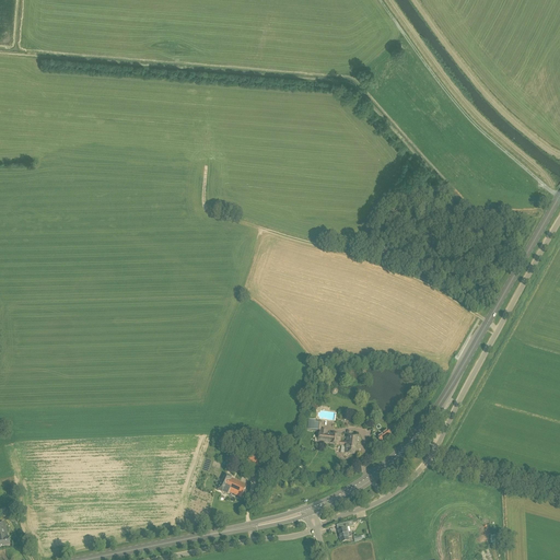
[(321,431),(322,421),(315,420),(308,419),(307,430),(321,431)]
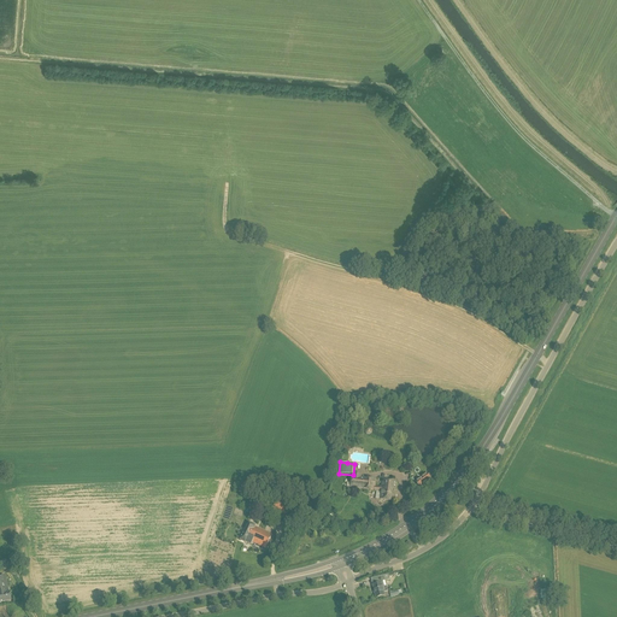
[(419,488),(432,480),(427,472),(415,482),(419,488)]
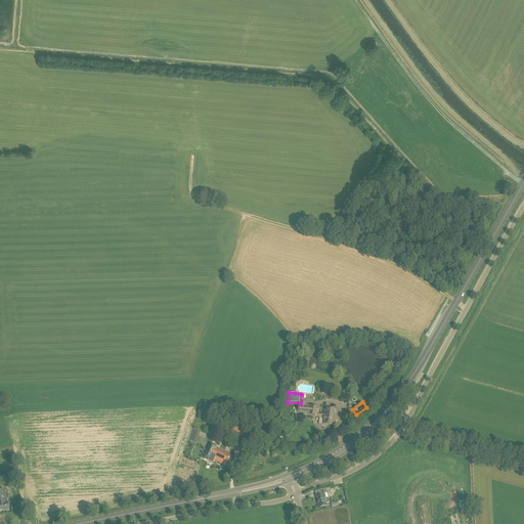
[(307,405),(307,403),(300,402),(300,404),(299,404),(298,415),(308,416),(318,417),(323,418),(322,425),(335,426),(337,409),(329,408),(329,404),(325,404),(324,408),(323,415),(318,413),(319,407),(307,405)]
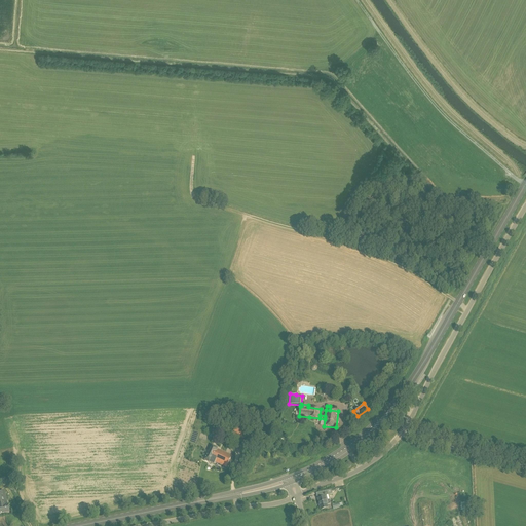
[(246,439),(247,426),(233,424),(232,438),(246,439)]
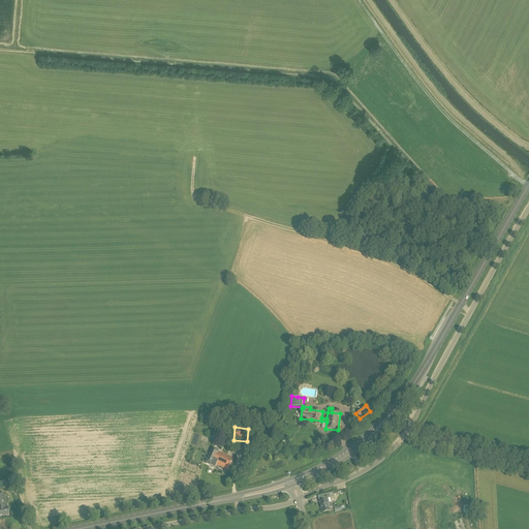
[(227,470),(234,459),(219,452),(213,448),(206,464),(215,468),(216,465),(227,470)]
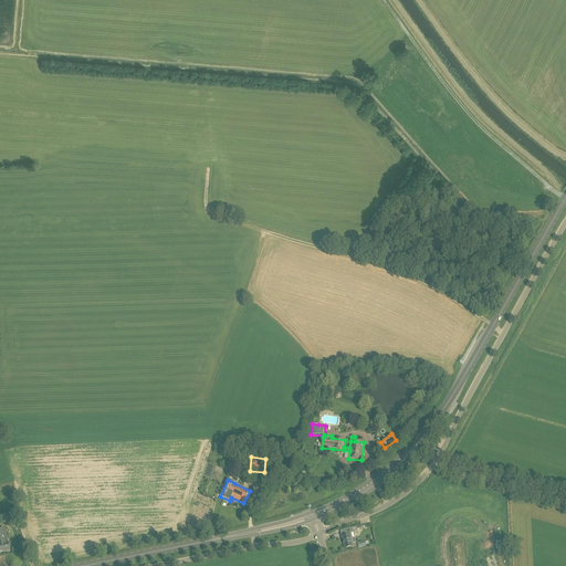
[(350,535),(350,534),(357,532),(357,530),(362,528),(362,526),(354,527),(343,531),(341,531),(342,537),(345,549),(353,547),(352,544),(355,543),(354,538),(352,538),(350,535)]
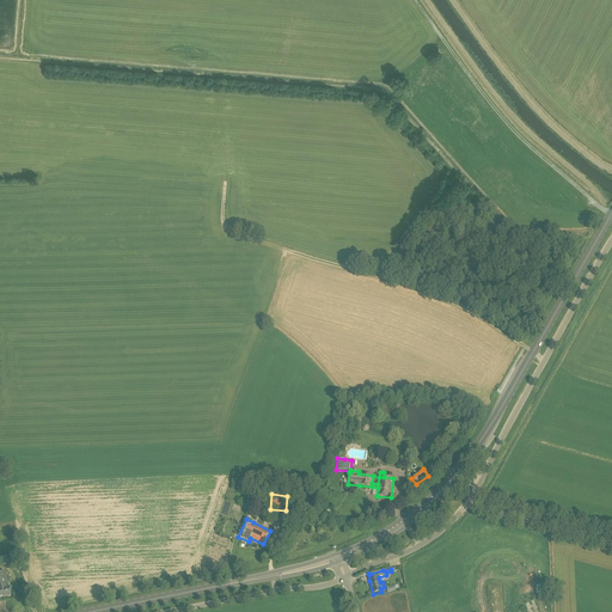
[(8,588),(5,571),(0,571),(0,598),(11,597),(8,588)]
